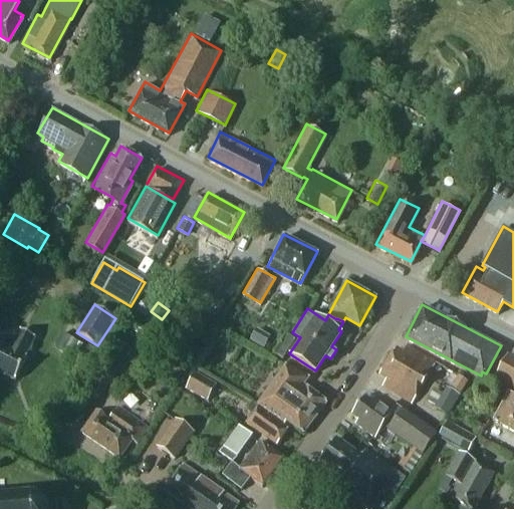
[(0,368),(15,377),(26,354),(25,353),(35,334),(20,326),(10,346),(0,340),(0,368)]
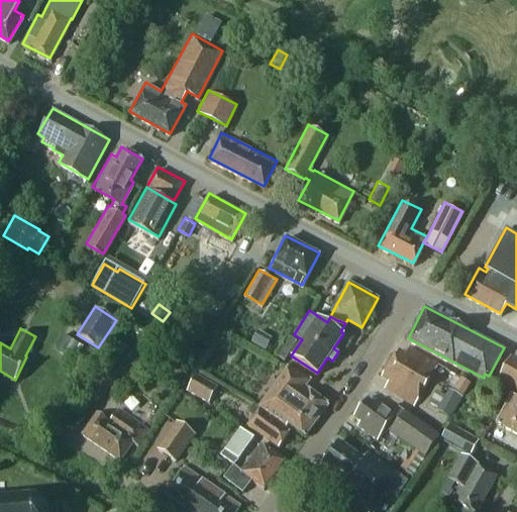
[(55,346),(94,368),(101,353),(63,332),(55,346)]
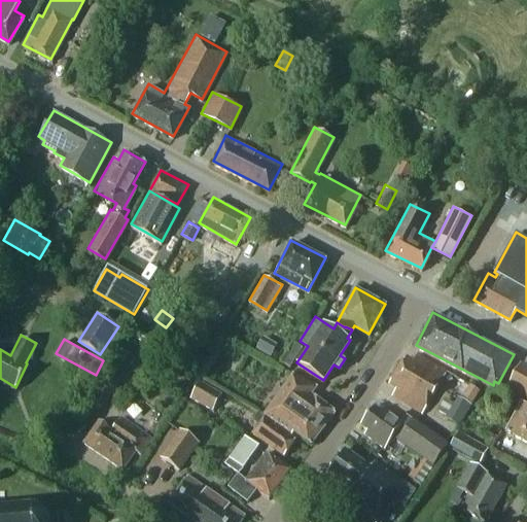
[(302,347),(292,341),(280,359),(289,366),(302,347)]
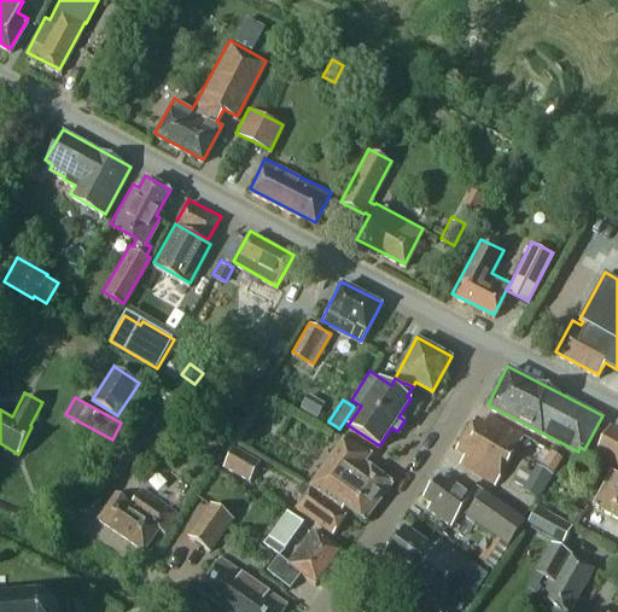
[(156,419),(145,411),(122,446),(134,453),(156,419)]
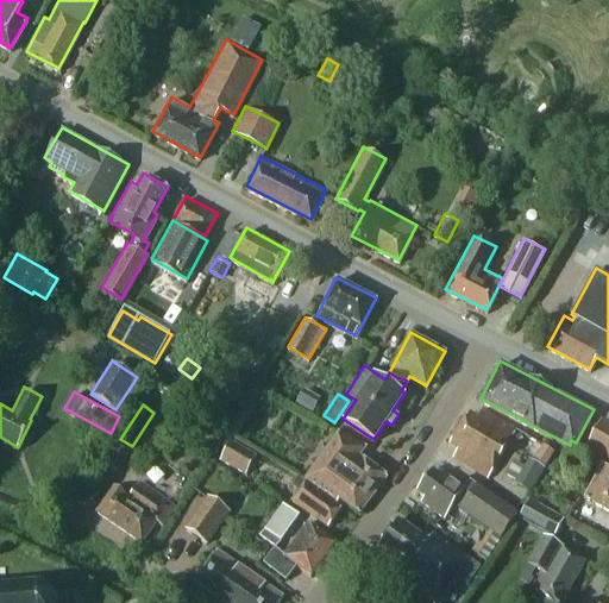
[(516,427),(481,407),(476,414),(469,409),(449,440),(457,445),(452,453),(488,475),(516,427)]
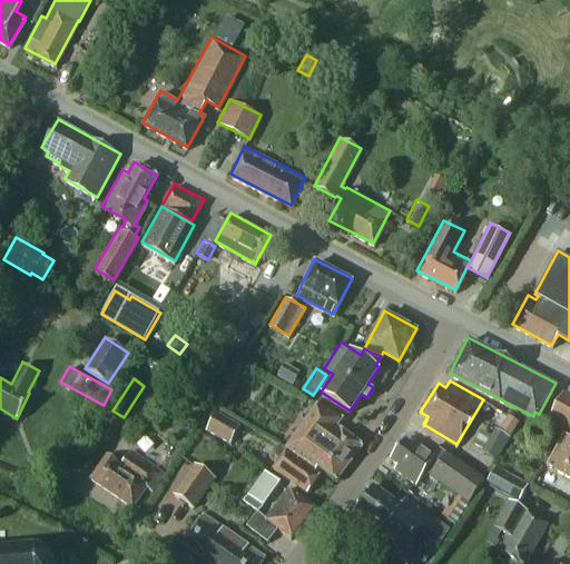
[(569,427),(569,394),(563,391),(550,416),(569,427)]
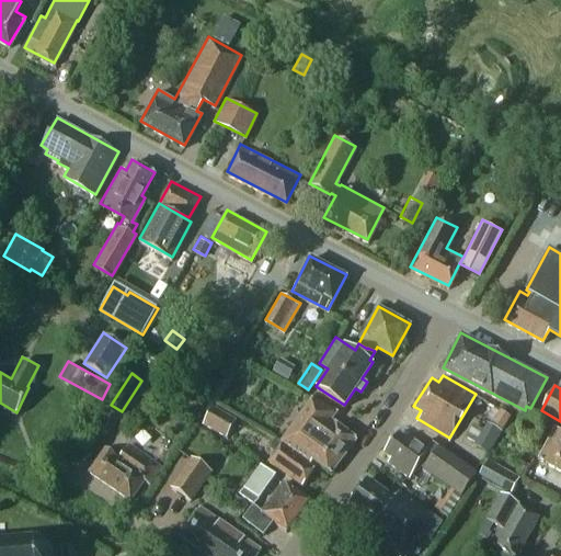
[(330,471),(356,438),(331,418),(336,410),(311,396),(281,440),(274,435),(274,437),(279,441),(316,465),(310,461),(313,457),(330,471)]
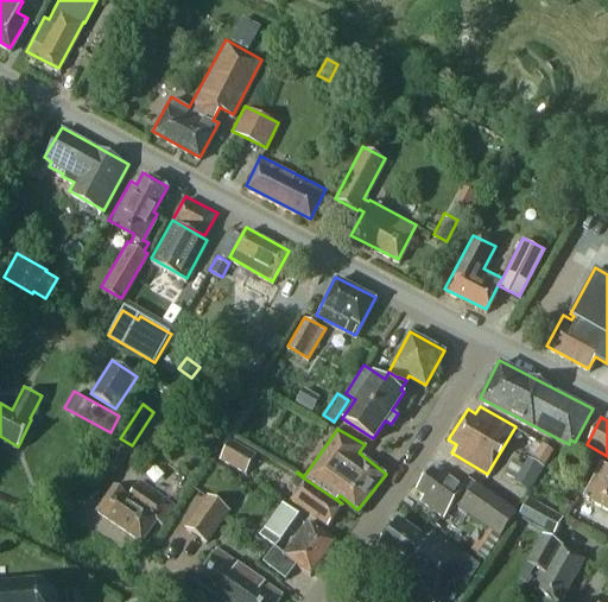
[(219,456),(245,471),(257,451),(230,436),(219,456)]
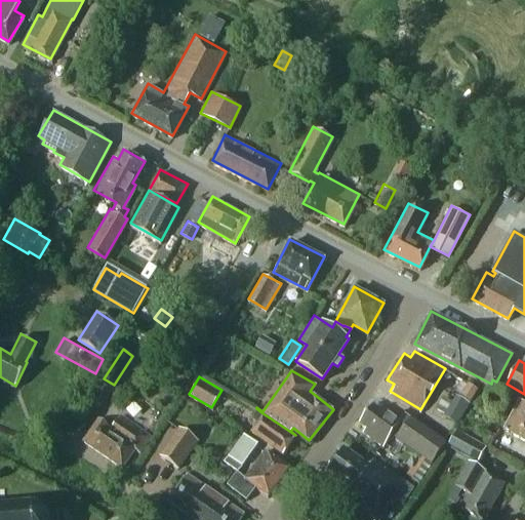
[(113,385),(103,377),(89,397),(101,404),(113,385)]
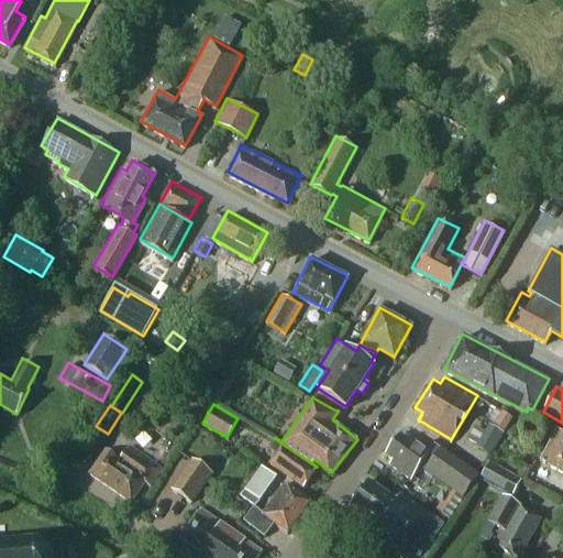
[(504,429),(511,415),(501,408),(493,423),(504,429)]
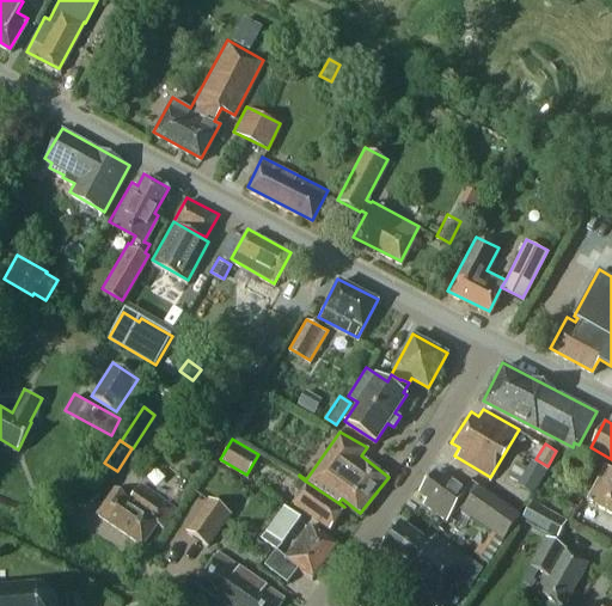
[(531,459),(516,483),(533,493),(549,467),(548,466),(536,459),(532,457),(531,459)]
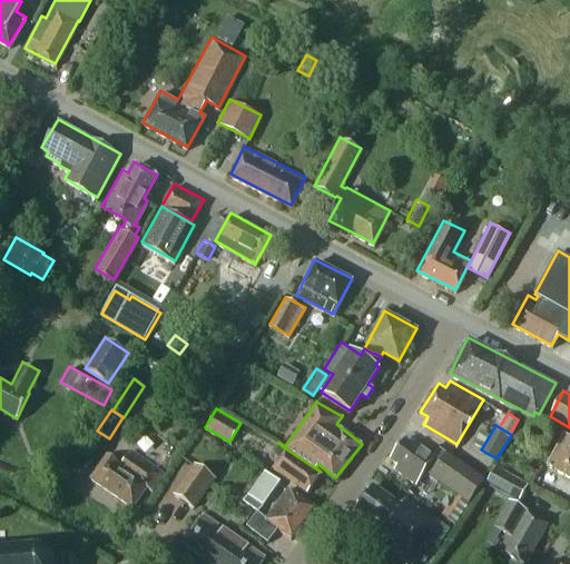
[(569,434),(563,431),(547,462),(569,474),(569,434)]
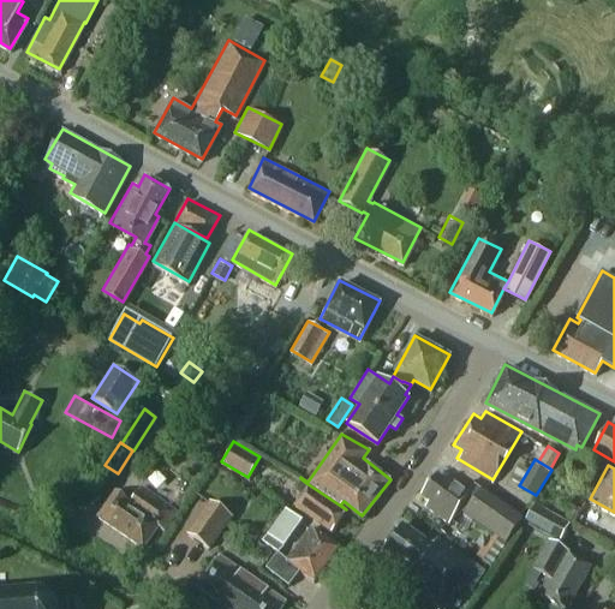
[(443,477),(436,472),(421,494),(428,499),(425,503),(448,520),(459,507),(494,532),(506,541),(523,517),(475,483),(470,489),(447,472),(443,477)]
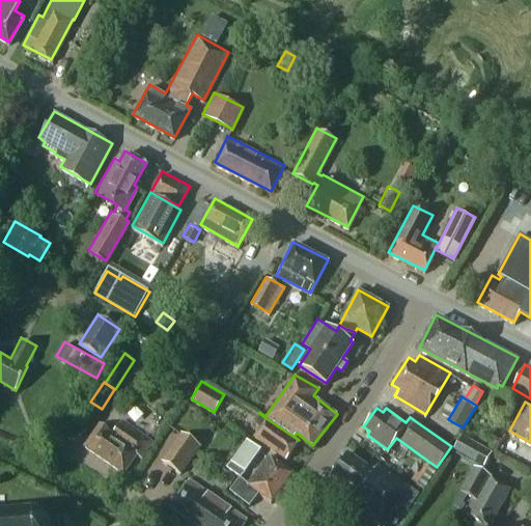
[(286,458),(299,440),(264,417),(259,413),(254,420),(260,424),(253,434),(286,458)]
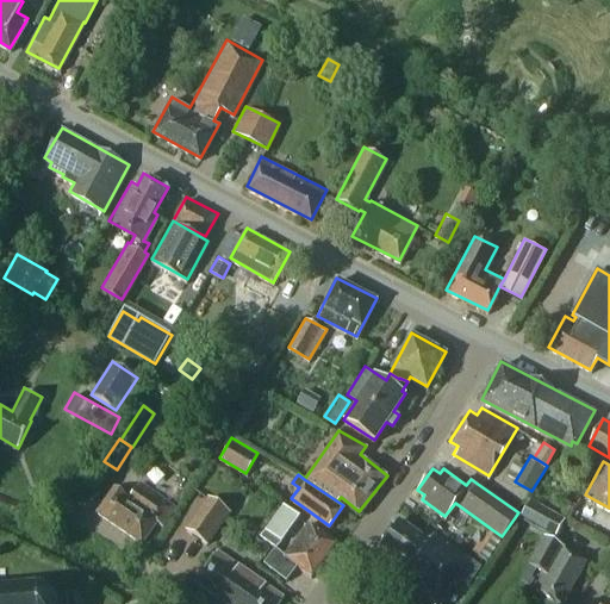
[(156,520),(162,523),(174,504),(139,480),(130,494),(114,484),(97,510),(142,541),(156,520)]
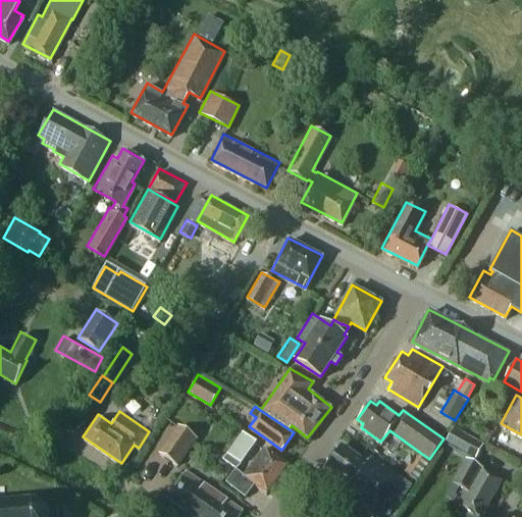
[(178,423),(159,451),(176,463),(195,435),(178,423)]
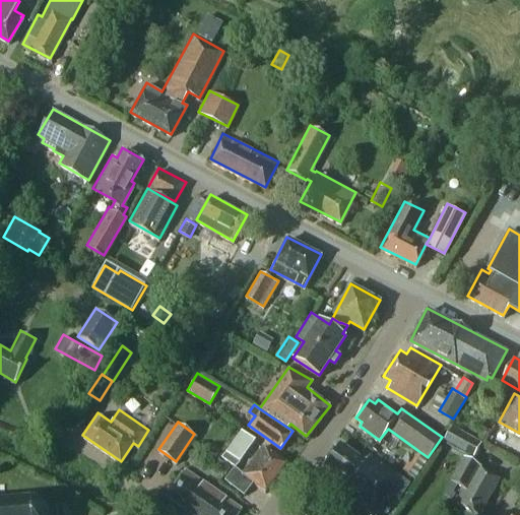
[(481,440),(452,424),(443,439),(471,456),(481,440)]
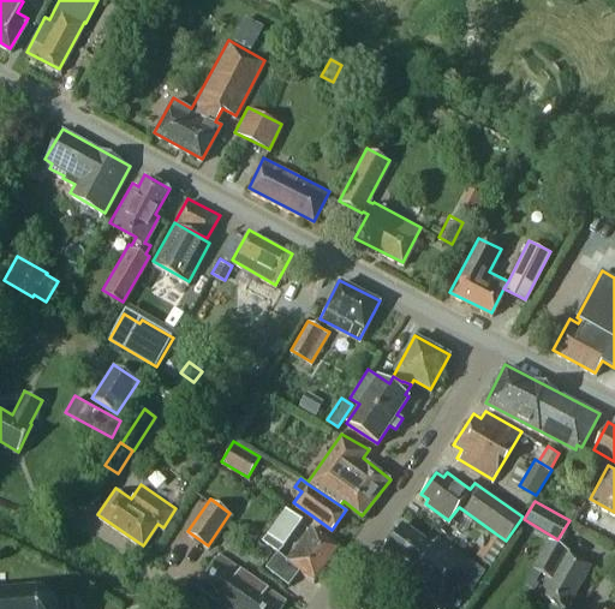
[(264,533),(262,538),(278,550),(284,543),(302,518),(286,506),(264,533)]
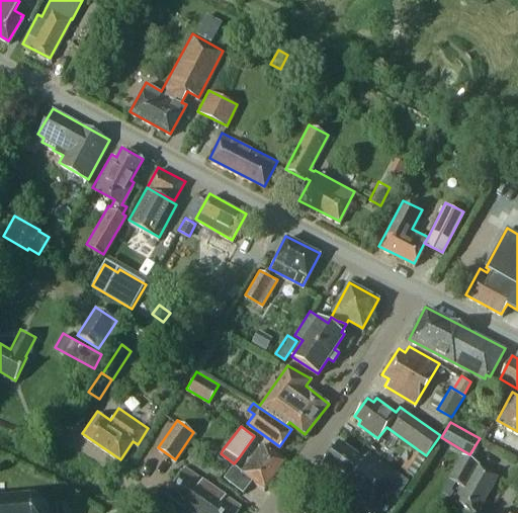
[(342,479),(334,491),(366,512),(368,512),(386,488),(398,471),(362,446),(357,453),(338,440),(321,464),(342,479)]
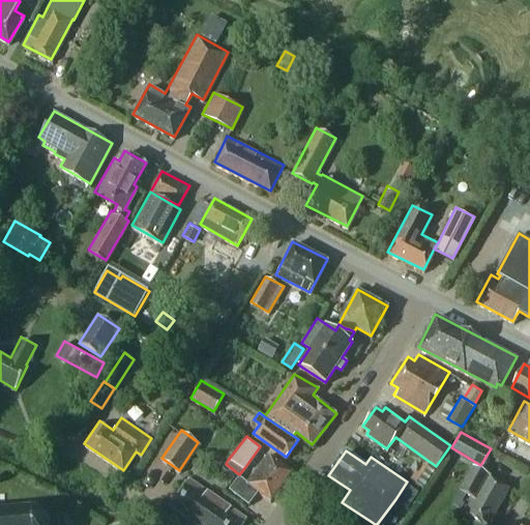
[(239,474),(229,487),(248,502),(255,494),(258,490),(269,499),(292,470),(268,453),(256,468),(252,473),(246,479),(239,474)]
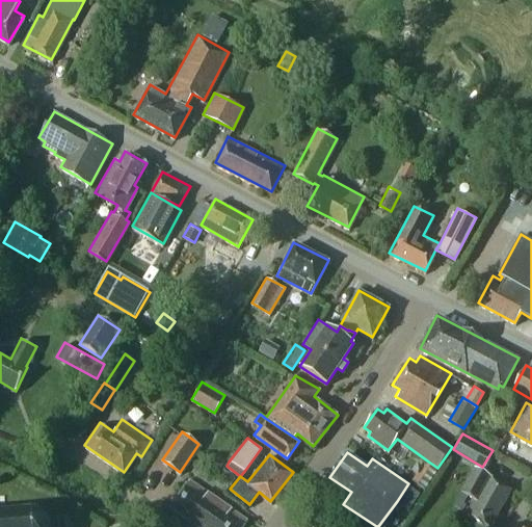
[(437,468),(427,460),(420,471),(418,469),(411,477),(424,485),(437,468)]
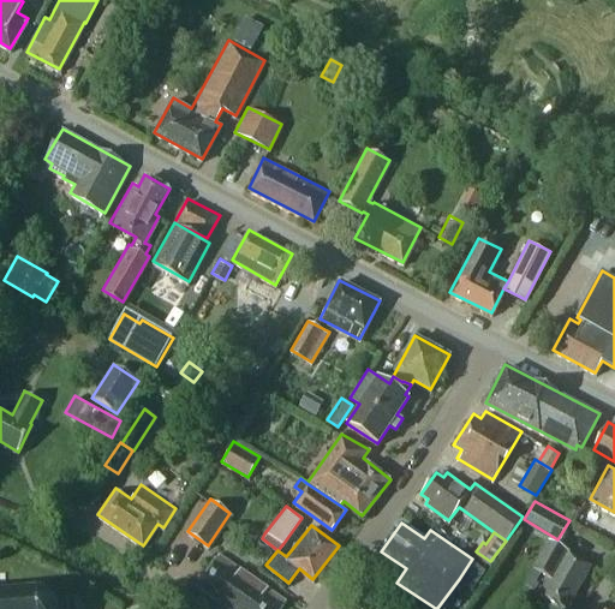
[(591,562),(548,537),(532,565),(547,573),(537,590),(567,605),(591,562)]
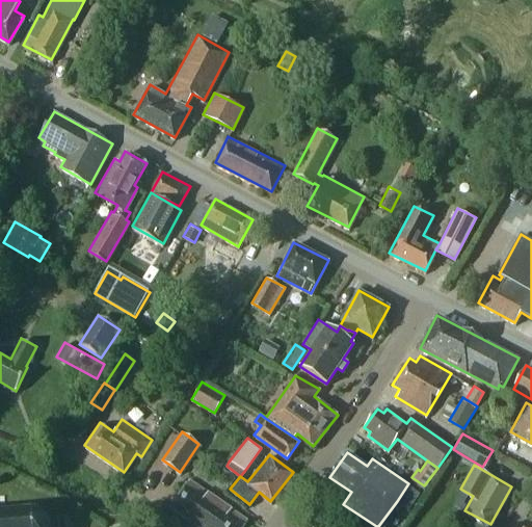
[(240,526),(246,518),(189,477),(169,504),(202,526),(240,526)]
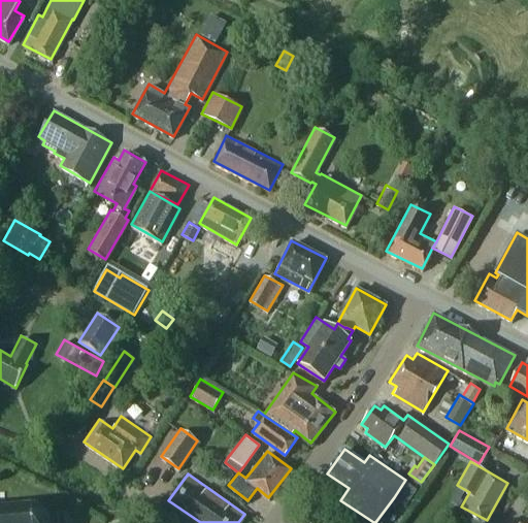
[(405,480),(394,497),(402,502),(414,486),(405,480)]
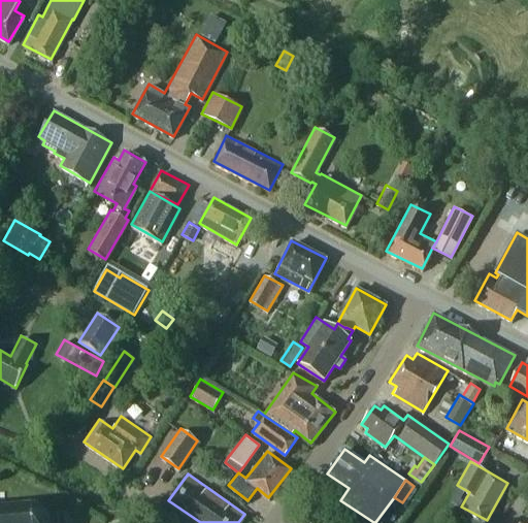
[(50,522),(48,522),(47,522),(46,520),(44,517),(45,516),(44,515),(43,516),(40,514),(37,512),(38,511),(36,510),(36,511),(32,510),(28,511),(28,509),(25,509),(25,511),(0,512),(0,522),(50,522)]
